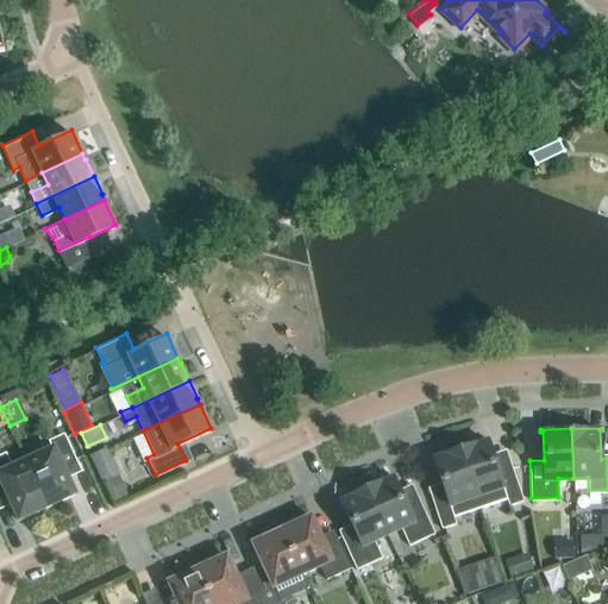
[(63,466),(75,460),(62,432),(49,438),(52,445),(24,458),(46,504),(74,491),(63,466)]
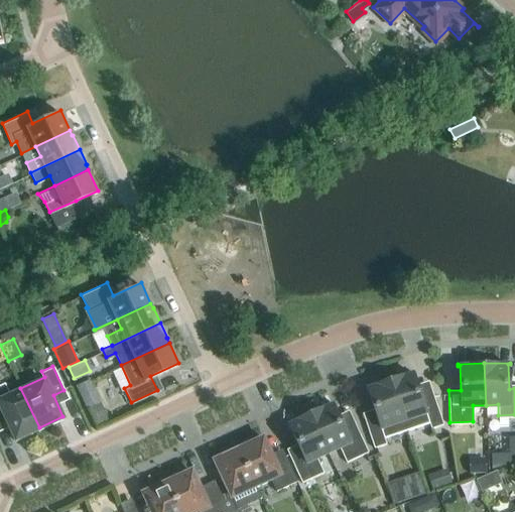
[(442,422),(432,392),(421,396),(413,373),(415,372),(414,371),(390,379),(406,428),(428,420),(430,426),(442,422)]
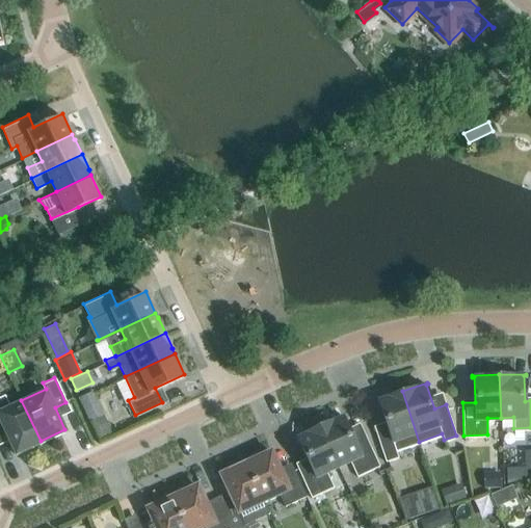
[(419,442),(402,391),(376,400),(376,401),(378,400),(387,425),(375,428),(386,459),(397,455),(395,449),(419,442)]
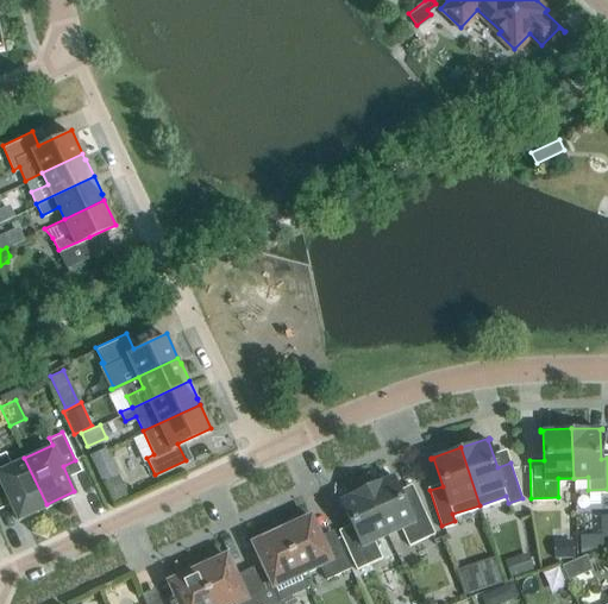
[(91,454),(91,455),(102,480),(116,474),(104,448),(91,454)]
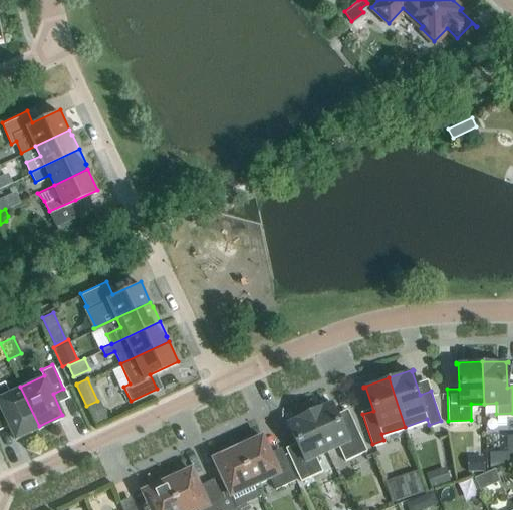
[(39,426),(20,387),(9,392),(4,380),(0,383),(0,418),(5,416),(15,437),(39,426)]
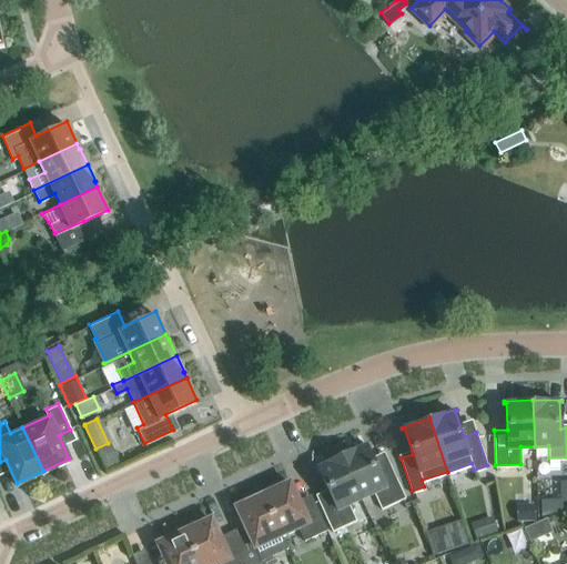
[(404,495),(390,464),(378,470),(366,445),(368,444),(368,443),(342,455),(361,496),(374,491),(381,506),(404,495)]
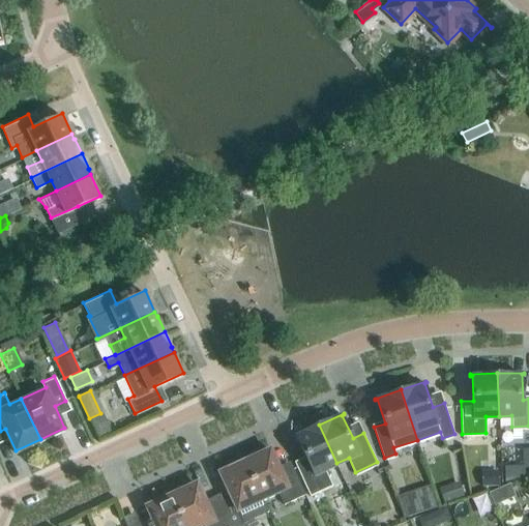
[(336,463),(319,425),(294,436),(295,437),(296,436),(307,459),(296,464),(310,494),(331,484),(325,468),(336,463)]
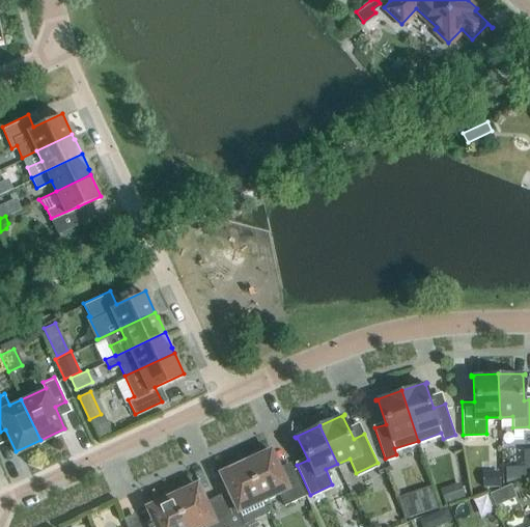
[(305,493),(293,465),(281,470),(271,447),(245,460),(262,499),(279,492),(284,503),(305,493)]
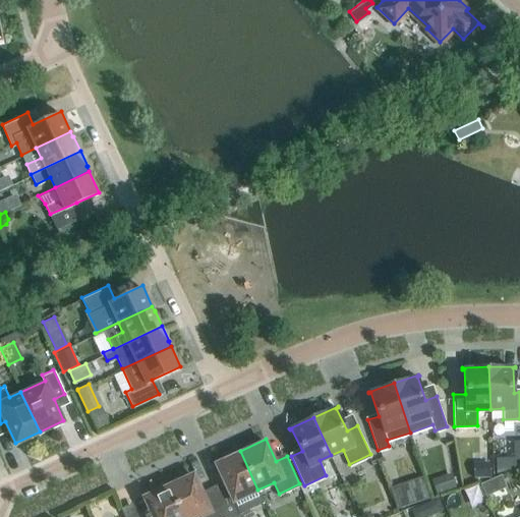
[(257,490),(240,451),(215,462),(225,484),(214,490),(227,516),(247,508),(242,497),(257,490)]
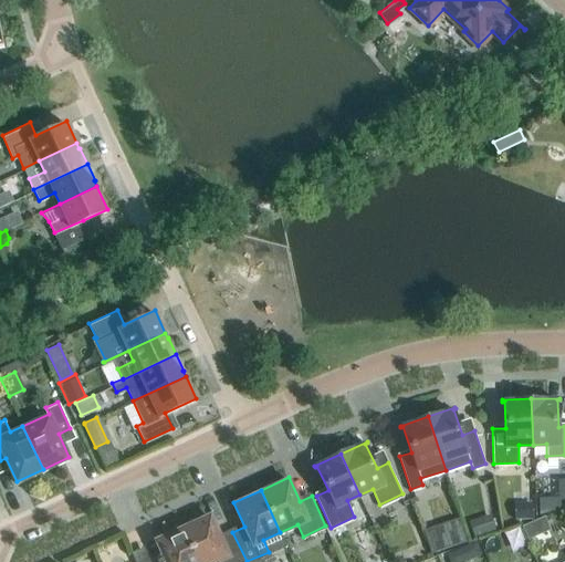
[(532,516),(532,500),(514,500),(514,516),(532,516)]
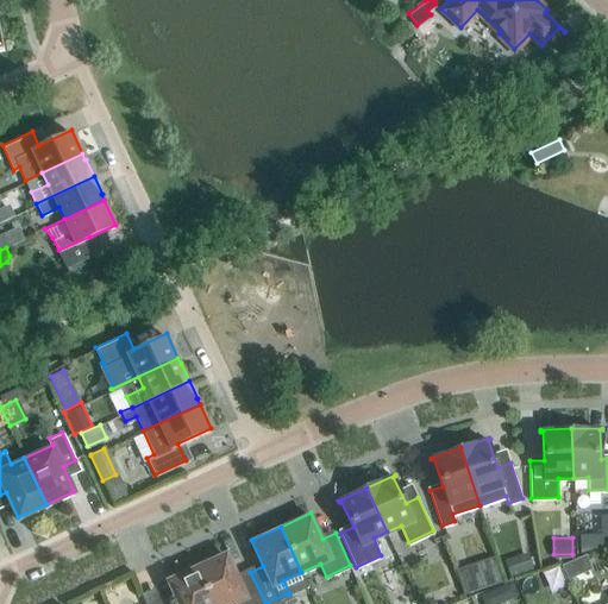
[(533,566),(527,548),(505,557),(511,573),(533,566)]
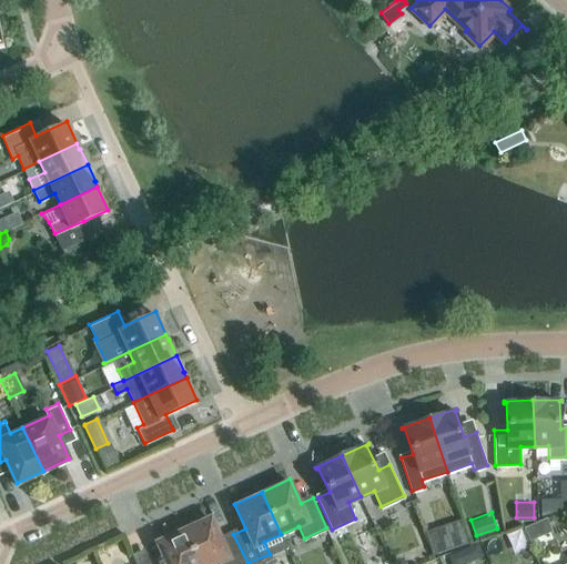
[(247,563),(233,534),(222,540),(211,515),(183,529),(199,563),(215,563),(220,563),(247,563)]
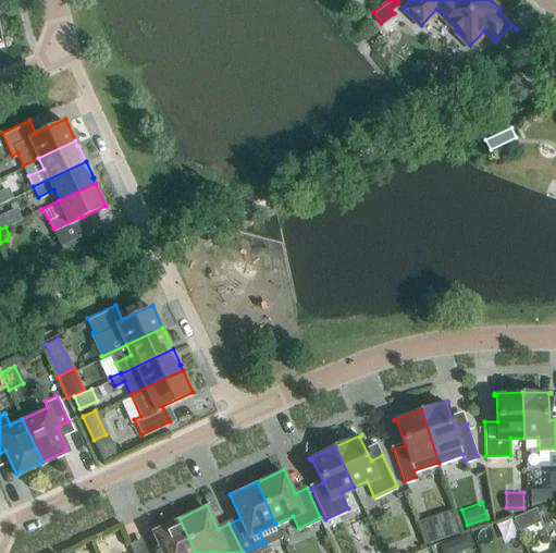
[(513,514),(518,526),(534,518),(530,506),(513,514)]
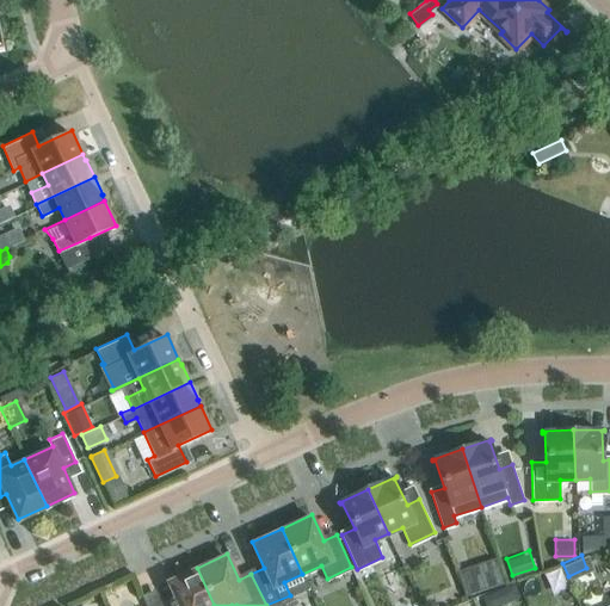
[(475,563),(456,570),(464,594),(484,587),(475,563)]
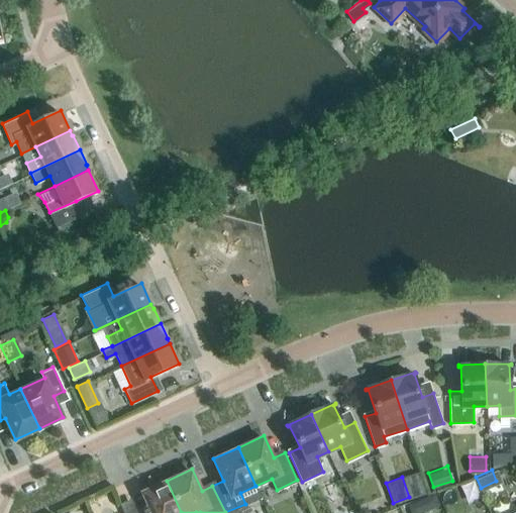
[(181,512),(167,481),(141,492),(150,512),(181,512)]
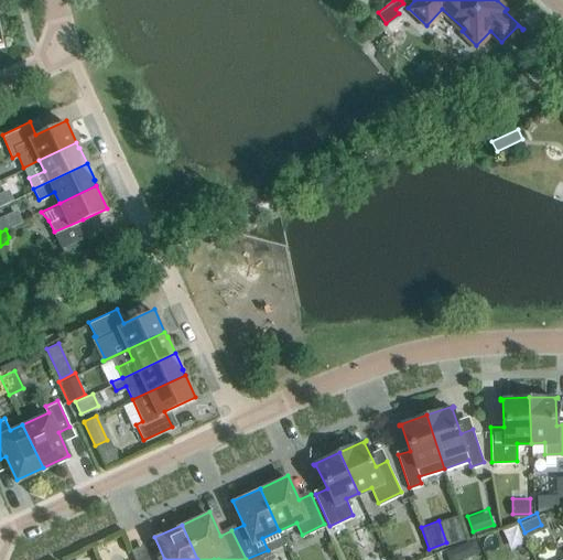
[(117,534),(103,540),(107,550),(121,544),(117,534)]
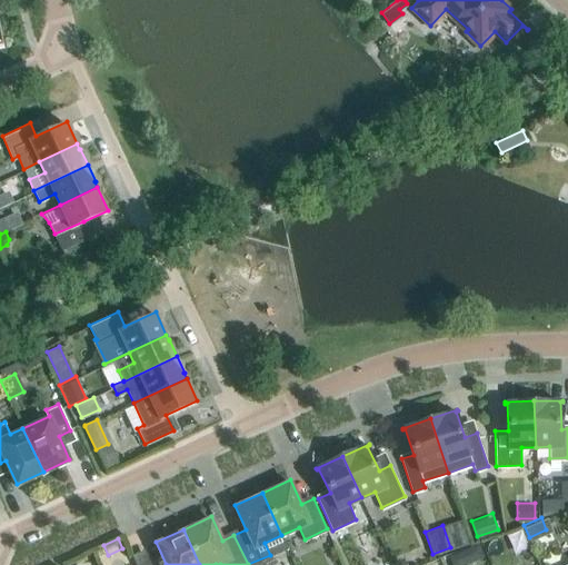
[(456,564),(467,561),(461,547),(447,554),(451,564),(456,564)]
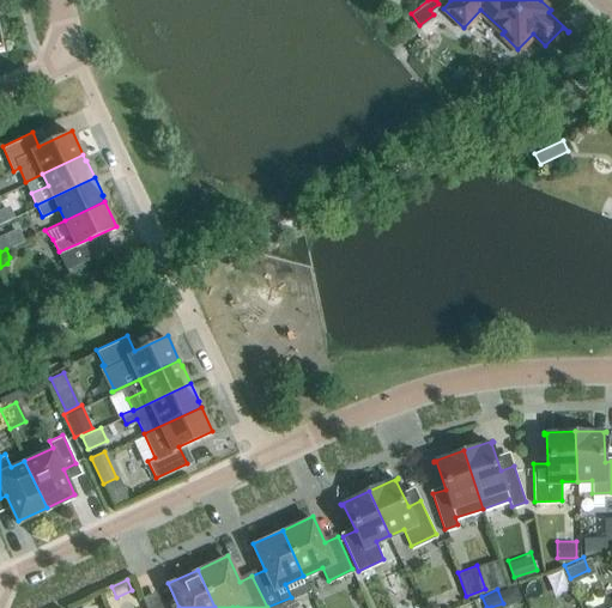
[(164,607),(158,595),(144,601),(147,607),(164,607)]
